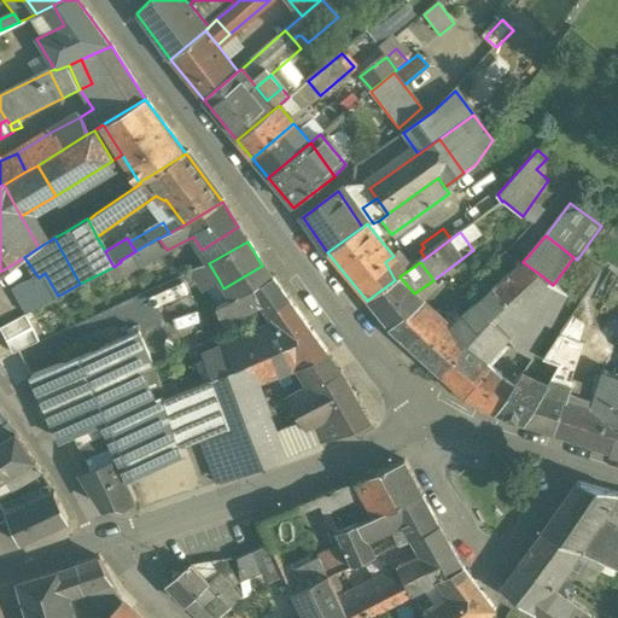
[(523,262),(460,319),(462,321),(477,336),(490,321),(507,305),(540,274),(523,262)]
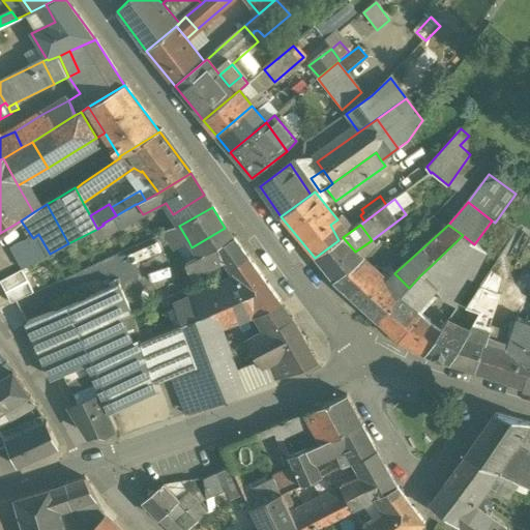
[(179,226),(166,232),(174,248),(188,241),(179,226)]
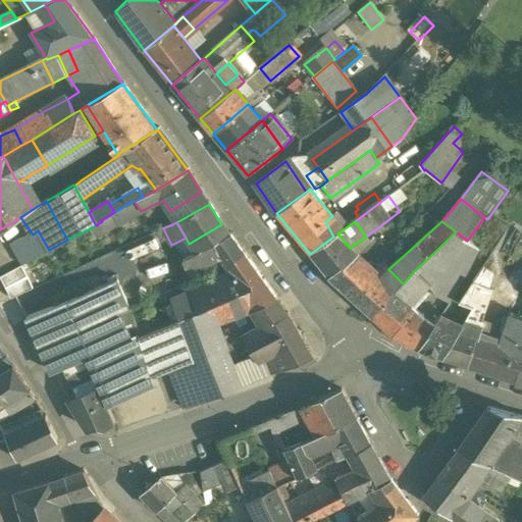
[(21,266),(49,250),(38,230),(33,235),(31,232),(10,245),(21,266)]
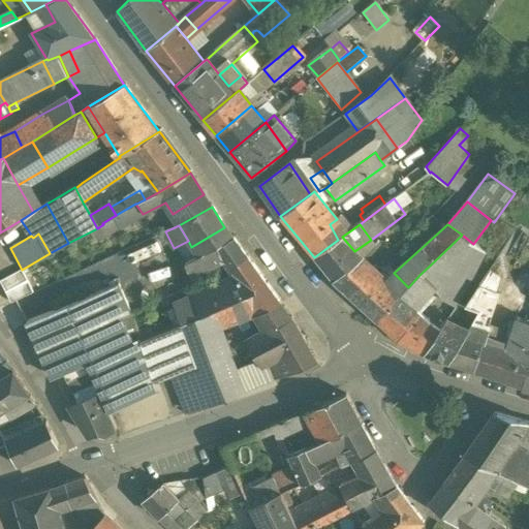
[(462,235),(434,261),(419,275),(436,289),(456,309),(487,254),(473,244),(462,235)]
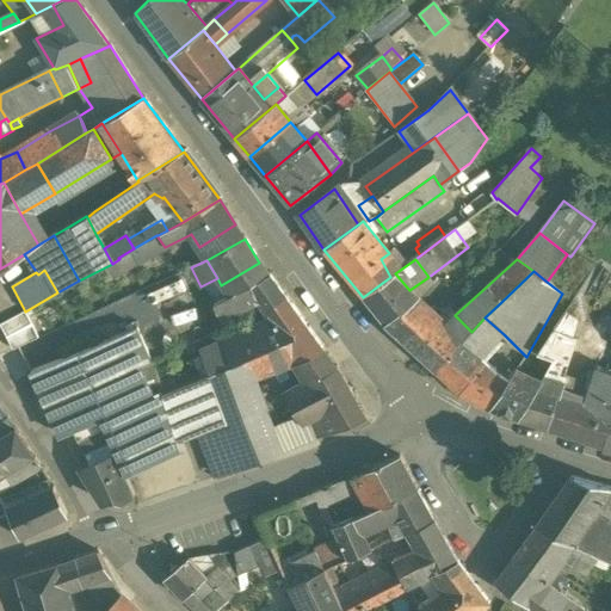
[(390,277),(363,297),(386,325),(417,301),(409,290),(395,273),(390,277)]
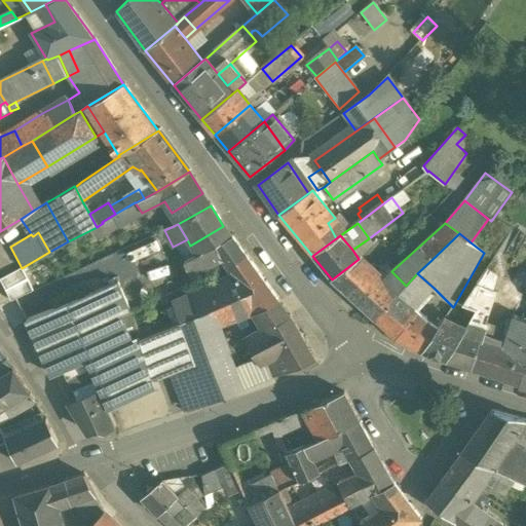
[(232,236),(194,258),(195,259),(185,264),(184,264),(190,277),(224,260),(228,267),(247,257),(232,236)]
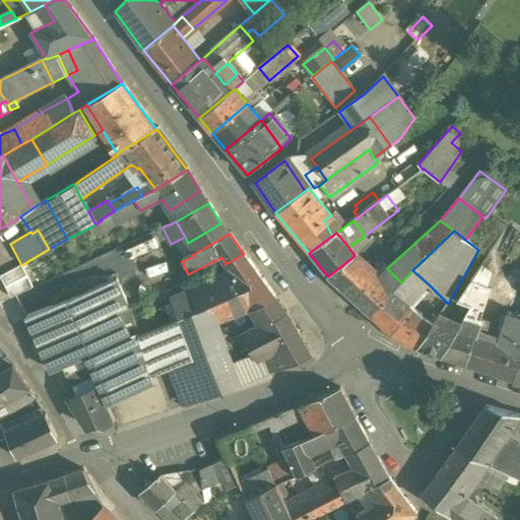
[(244,254),(225,264),(231,271),(210,282),(219,301),(241,291),(243,290),(256,308),(275,297),(244,254)]
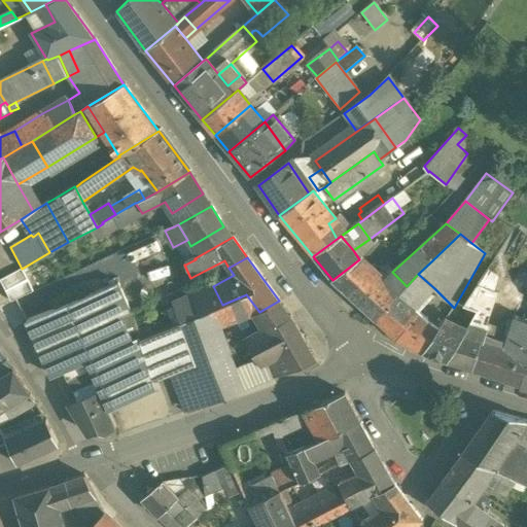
[(385,282),(359,259),(332,280),(377,319),(407,286),(394,274),(385,282)]
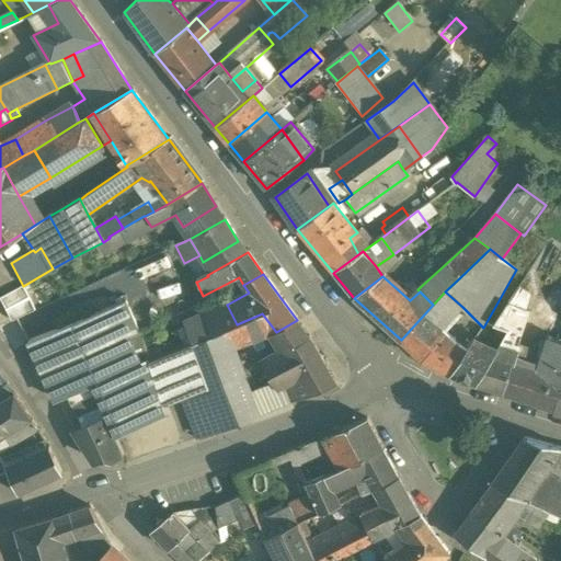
[(12,321),(35,310),(23,286),(0,299),(12,321)]
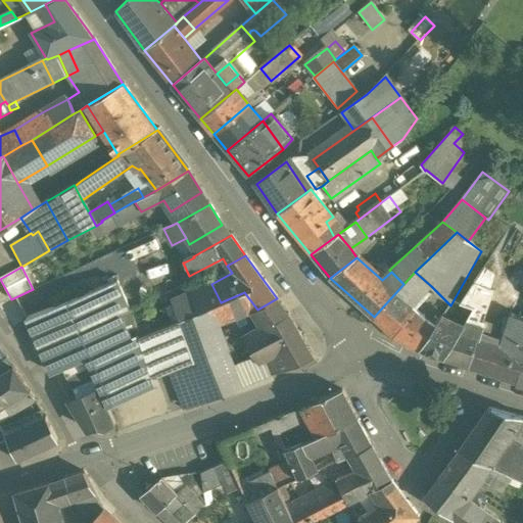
[(403,284),(374,317),(401,340),(420,350),(436,326),(425,319),(417,311),(421,305),(417,302),(431,286),(415,272),(403,284)]
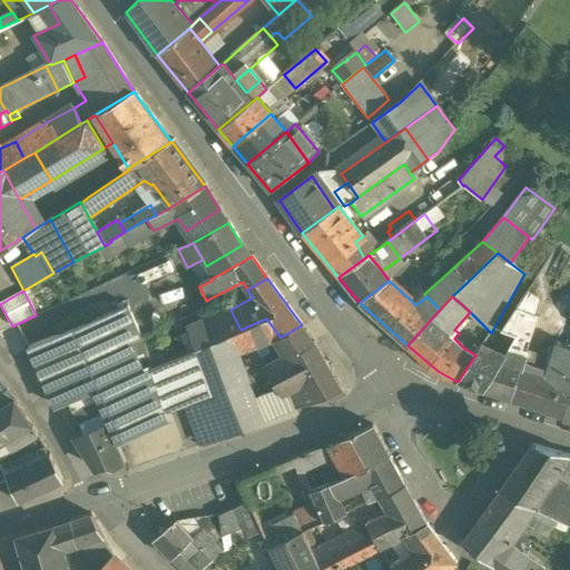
[(129,307),(29,351),(26,352),(56,420),(98,401),(114,435),(167,411),(129,307)]
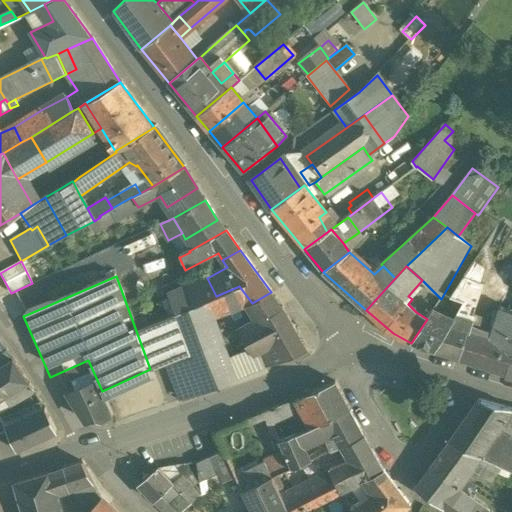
[(207,278),(171,294),(179,311),(205,300),(216,296),(207,278)]
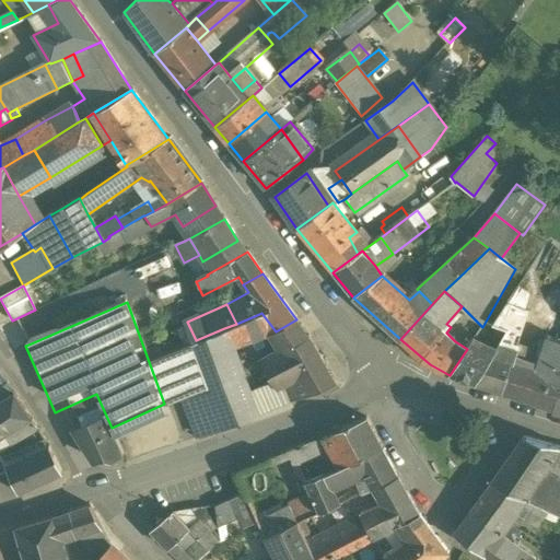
[(529,312),(506,304),(491,327),(506,331),(510,325),(523,329),(529,312)]
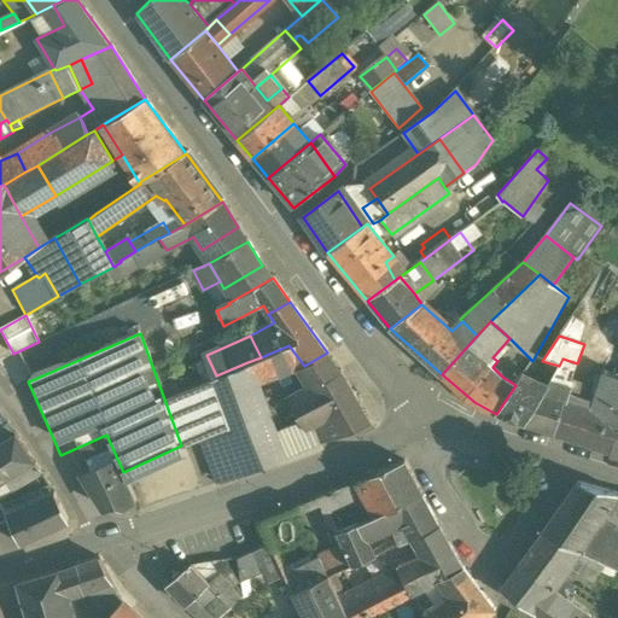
[(261,357),(248,362),(254,379),(298,362),(286,347),(261,357)]
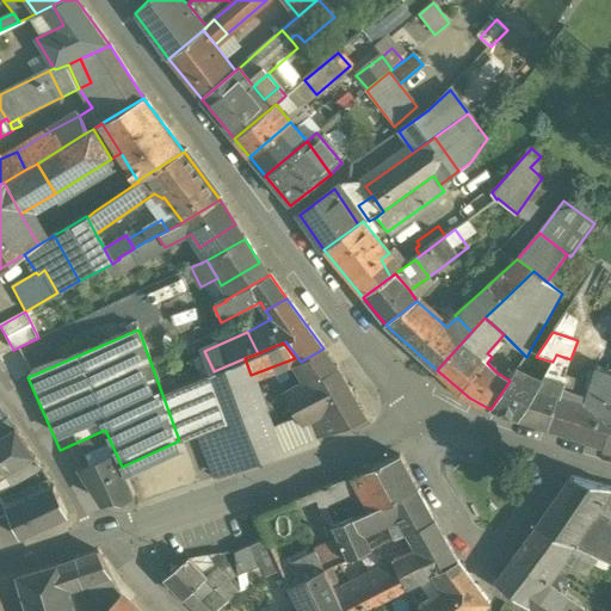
[(301,362),(297,364),(308,383),(285,396),(300,421),(302,425),(328,412),(355,399),(337,368),(323,349),(301,362)]
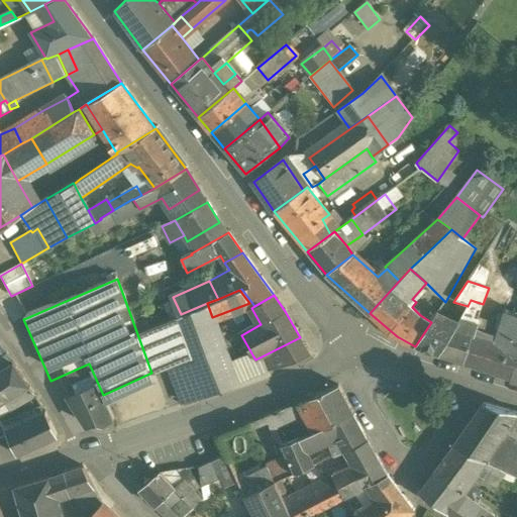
[(483,304),(471,300),(468,306),(463,311),(479,316),(483,304)]
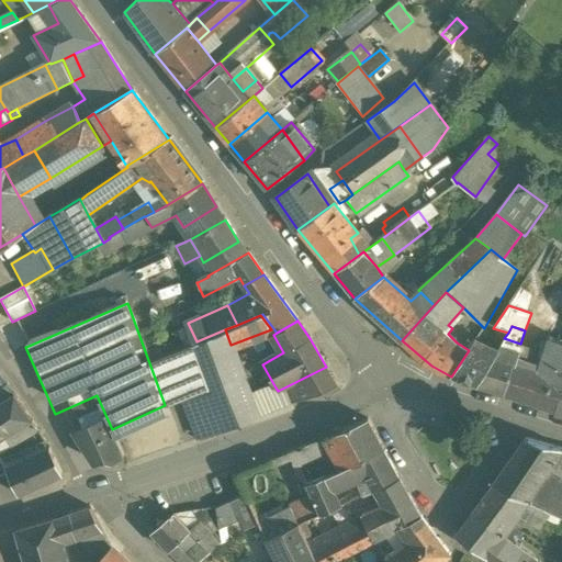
[(197,341),(193,345),(202,368),(234,355),(231,345),(225,329),(197,341)]
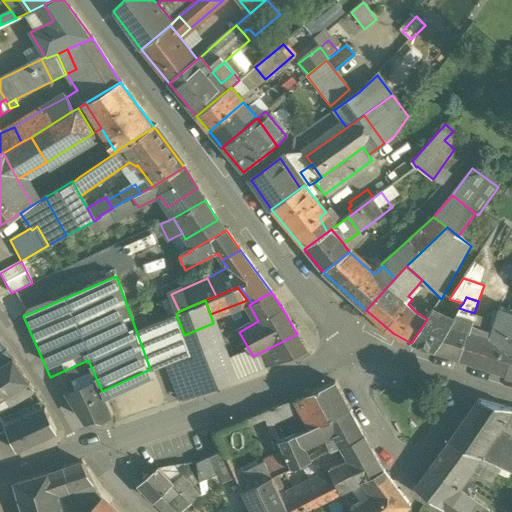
[(474,313),(459,308),(456,314),(472,320),(474,313)]
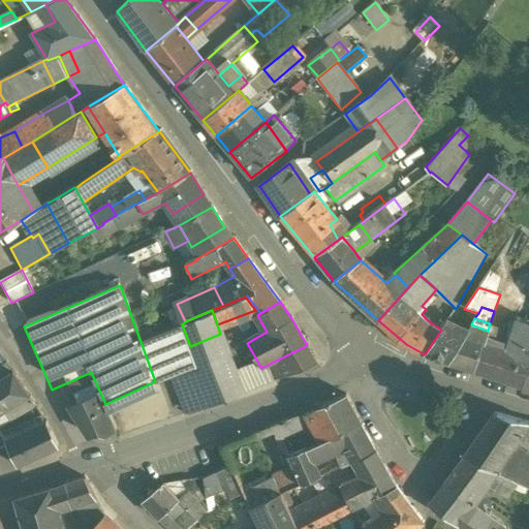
[(446,321),(441,330),(425,354),(449,364),(466,336),(468,334),(466,333),(446,321)]
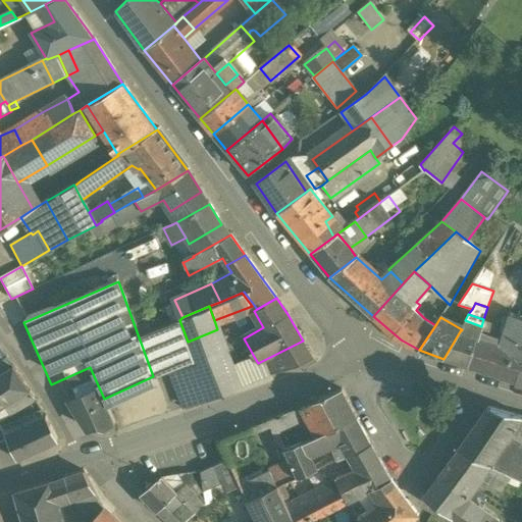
[(179,320),(140,336),(147,358),(188,342),(179,320)]
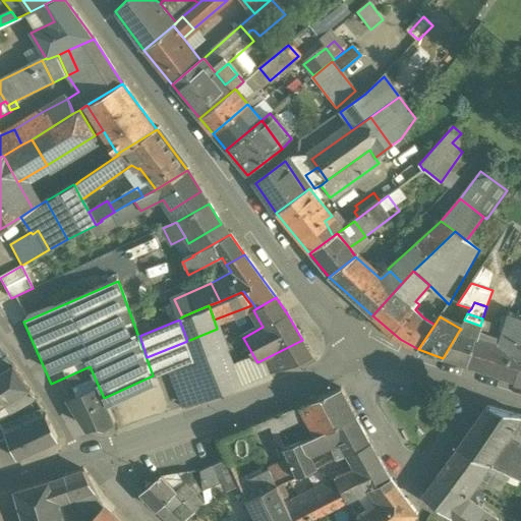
[(480,326),(464,320),(459,328),(461,329),(459,331),(476,337),(480,326)]
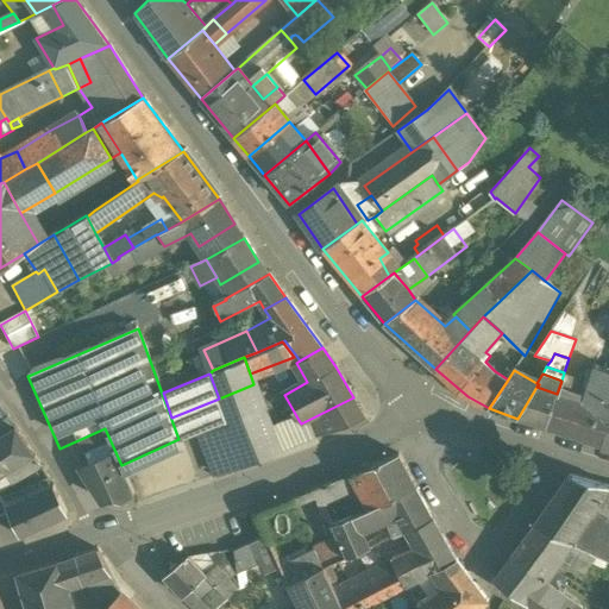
[(608,380),(598,376),(588,406),(559,395),(547,428),(601,446),(608,422),(608,421),(608,380)]
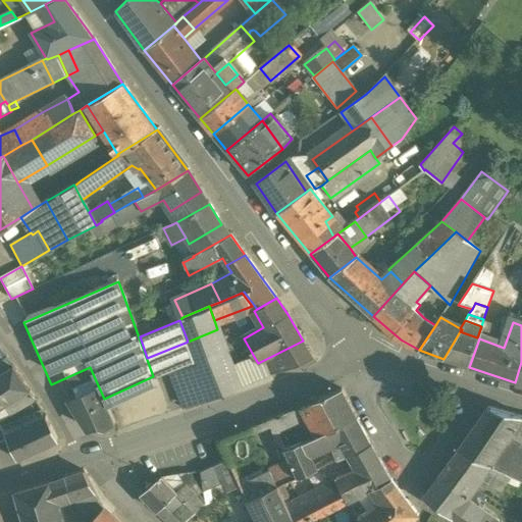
[(460,331),(444,359),(469,367),(479,338),(477,337),(460,331)]
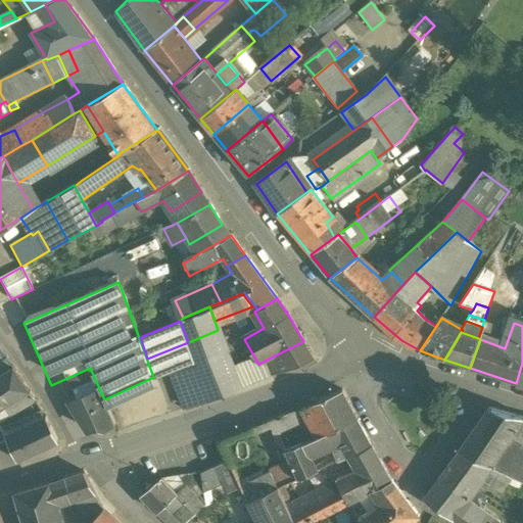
[(303,341),(281,352),(287,370),(314,360),(303,341)]
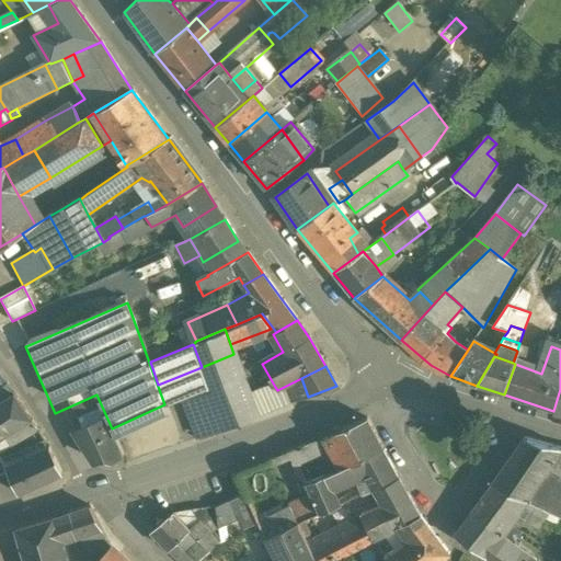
[(241,374),(206,387),(222,431),(258,418),(250,398),(241,374)]
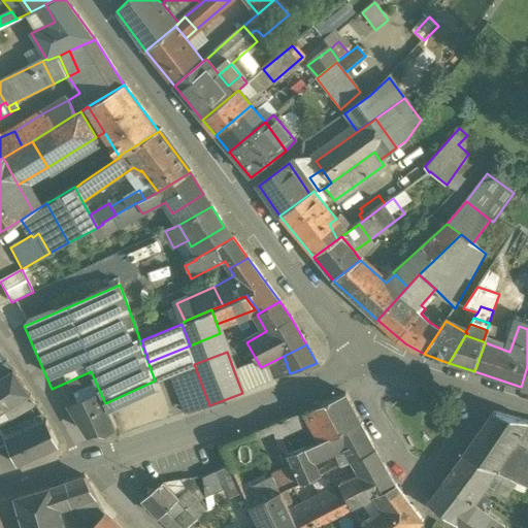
[(284,356),(261,367),(259,364),(235,374),(242,393),(290,373),(284,356)]
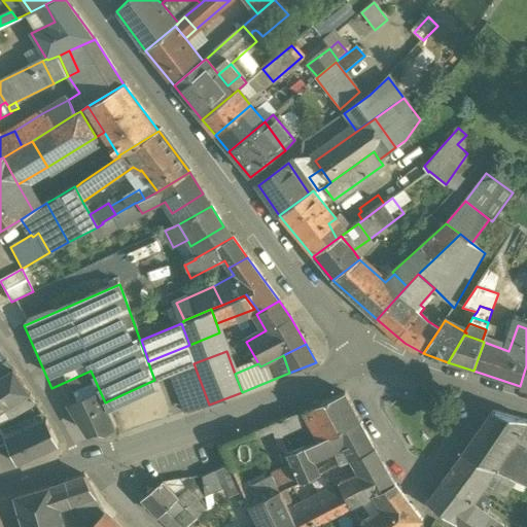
[(6,361),(0,364),(0,378),(12,371),(6,361)]
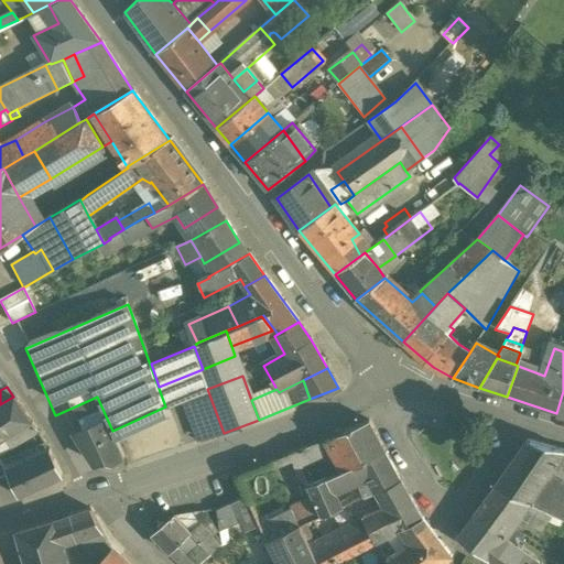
[(206,390),(188,397),(188,399),(186,399),(202,441),(224,433),(207,389),(206,389),(206,390)]
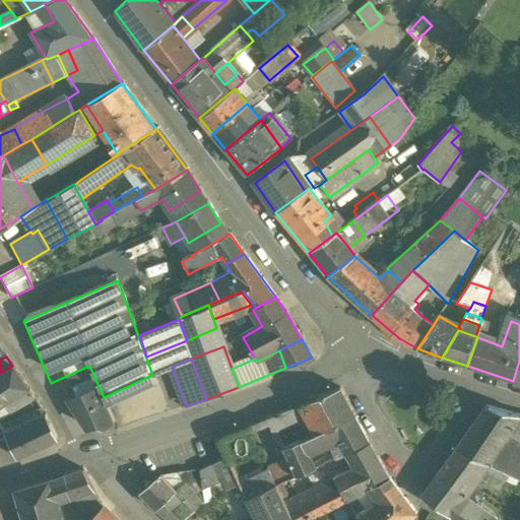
[(0,373),(0,406),(5,404),(29,390),(12,366),(0,373)]
